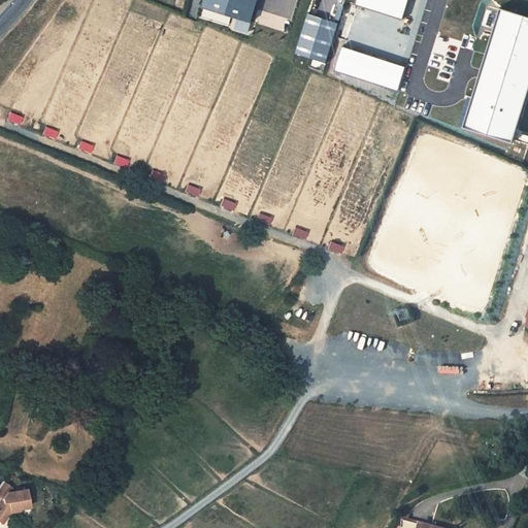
[(256,0),(203,0),(202,7),(251,22),(256,0)]
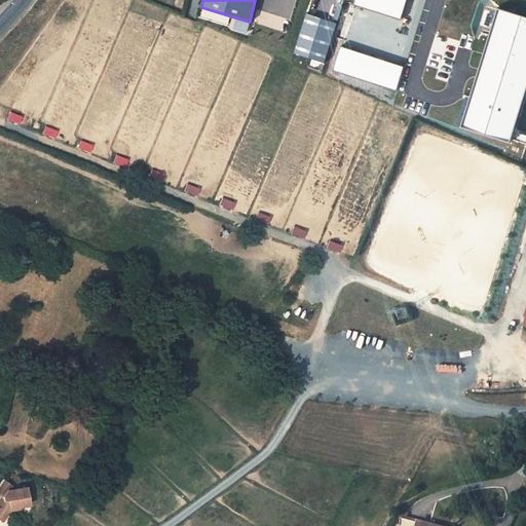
[(400,19),(405,0),(354,0),(354,4),(400,19)]
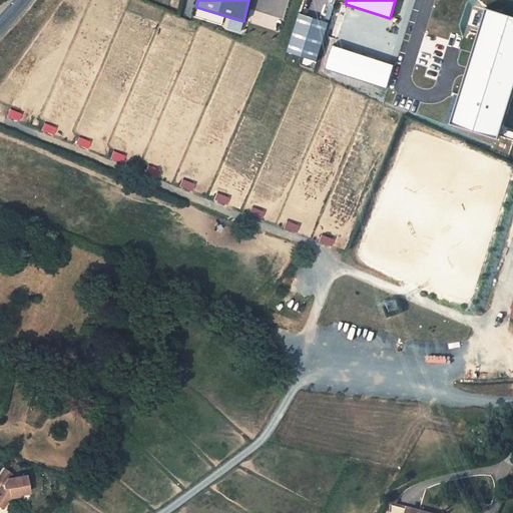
[(497,138),(512,85),(512,18),(484,10),(450,124),(497,138)]
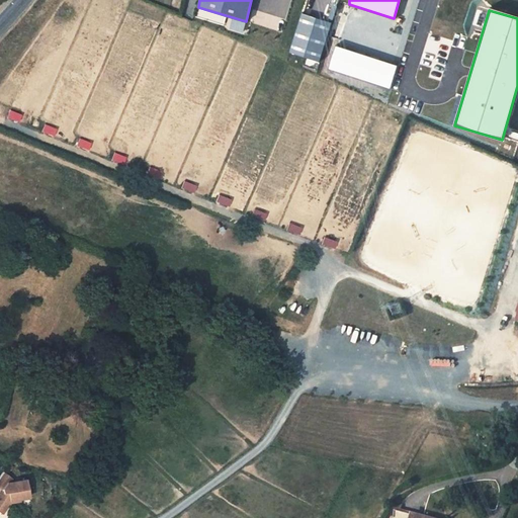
[(331,23),(303,14),(290,53),(319,62),(331,23)]
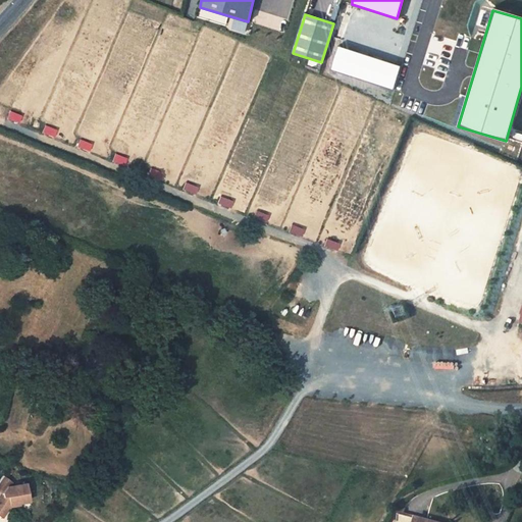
[(392,90),(399,66),(338,47),(331,70),(392,90)]
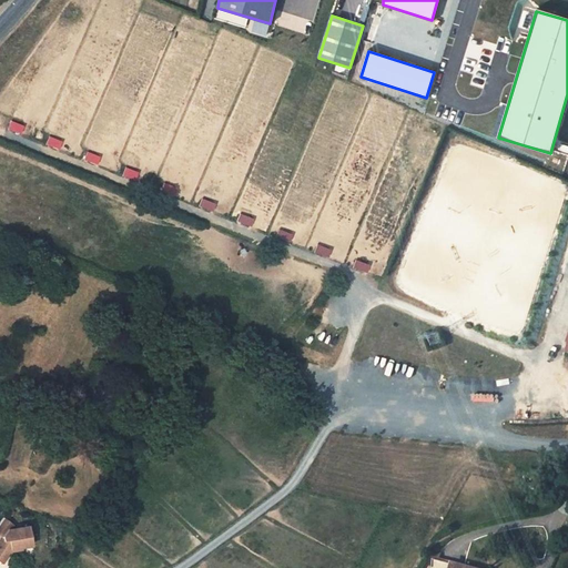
[(26,127),(11,121),(8,130),(21,135),(26,127)]
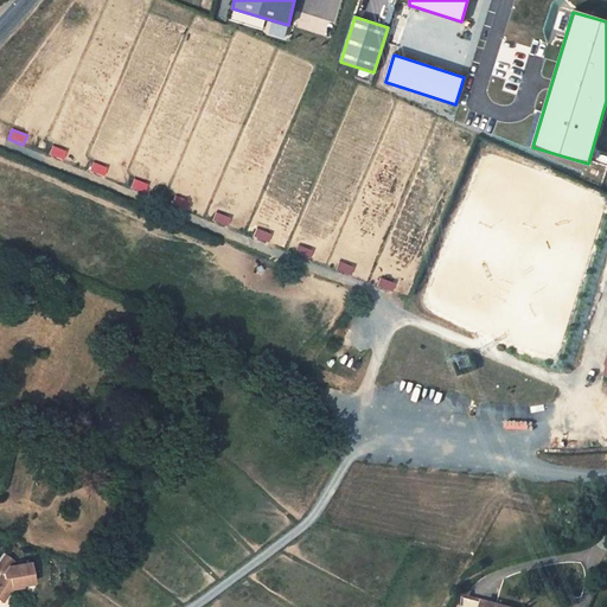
[(69,153),(53,146),(50,155),(65,163),(69,153)]
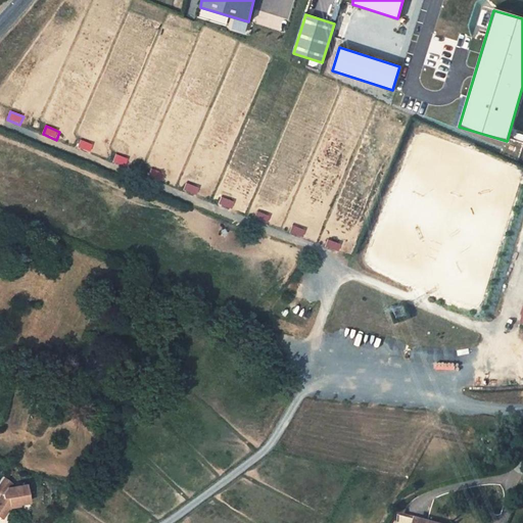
[(94,145),(81,140),(78,148),(90,153),(94,145)]
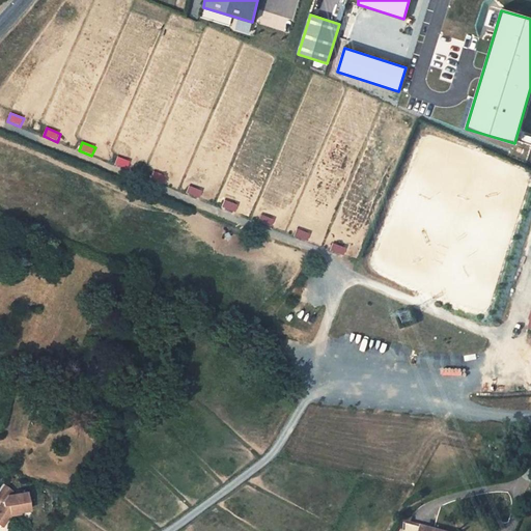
[(131,162),(118,157),(114,165),(128,170),(131,162)]
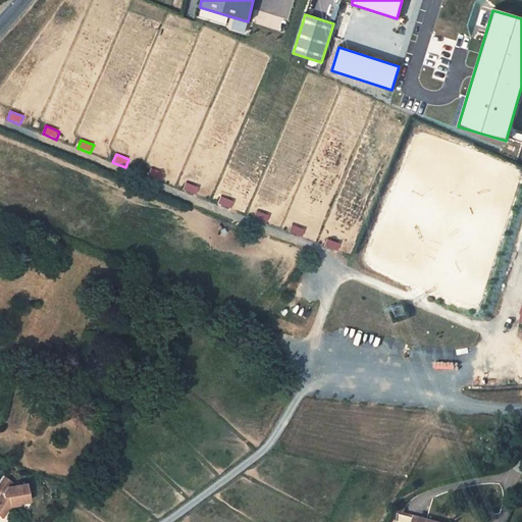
[(163,174),(150,168),(147,176),(159,183),(163,174)]
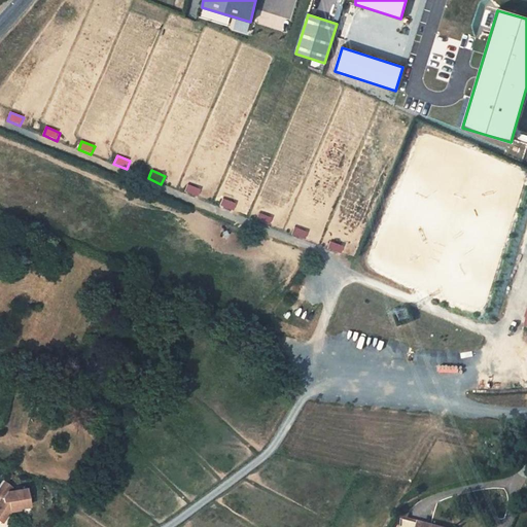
[(201,189),(187,184),(184,192),(197,198),(201,189)]
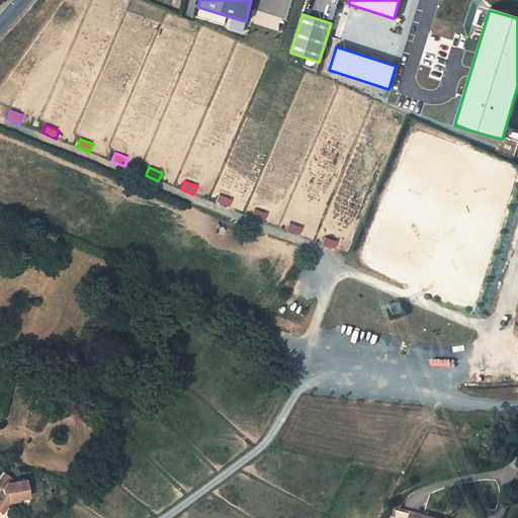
[(233,200),(220,195),(217,203),(229,208),(233,200)]
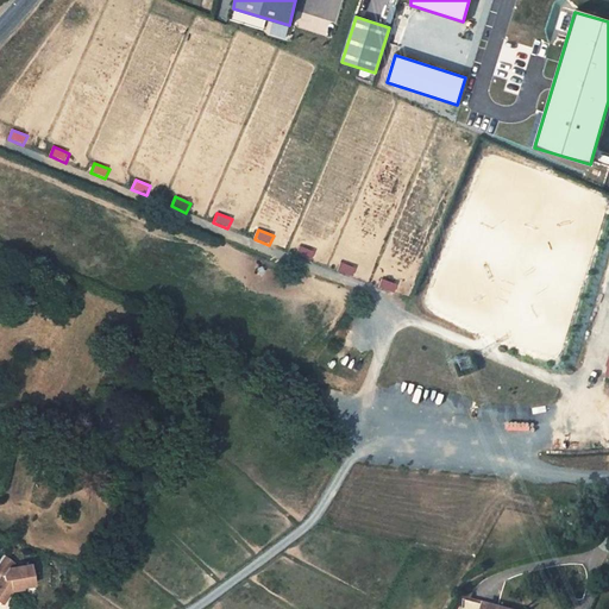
[(315,253),(300,246),(296,256),(311,263),(315,253)]
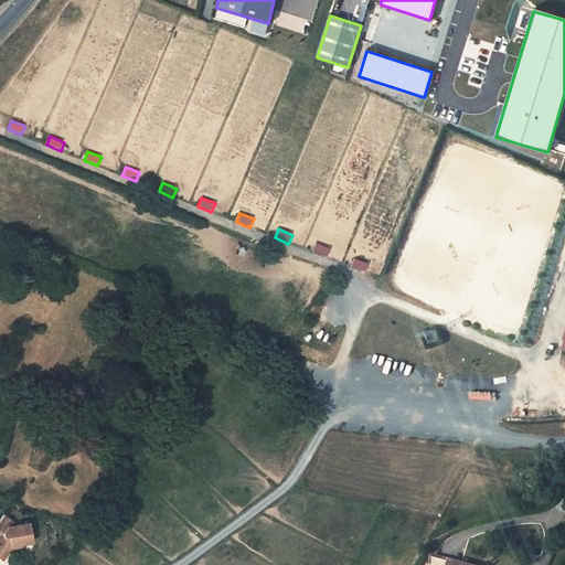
[(331,248),(318,243),(313,252),(328,257),(331,248)]
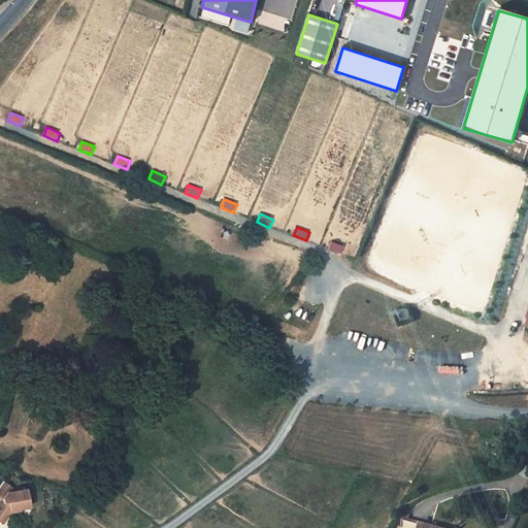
[(343,248),(331,241),(327,250),(340,256),(343,248)]
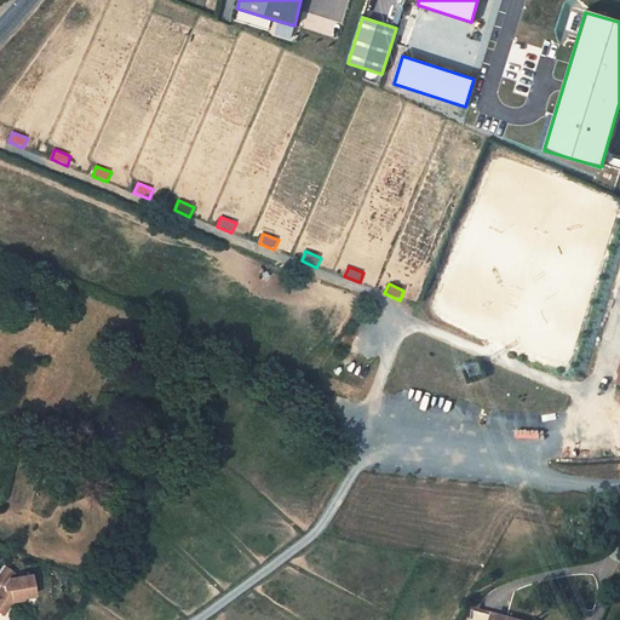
[(32,562),(19,555),(11,568),(21,574),(21,580),(16,581),(7,595),(19,604),(29,591),(41,589),(40,586),(52,584),(47,563),(27,568),(32,562)]
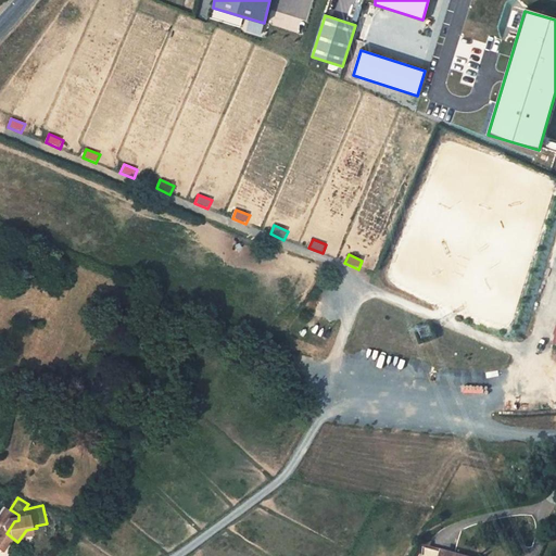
[(458,555),(426,544),(422,555),(458,555)]
